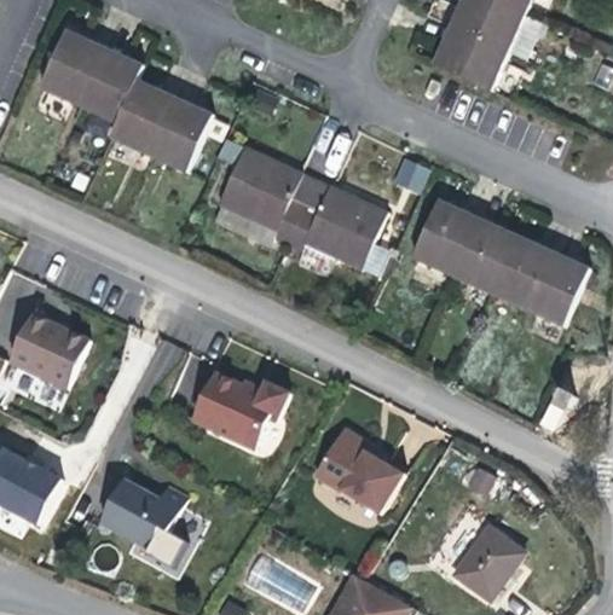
[(505,51),(522,15),(491,0),(460,0),(456,9),(449,24),(505,51)]
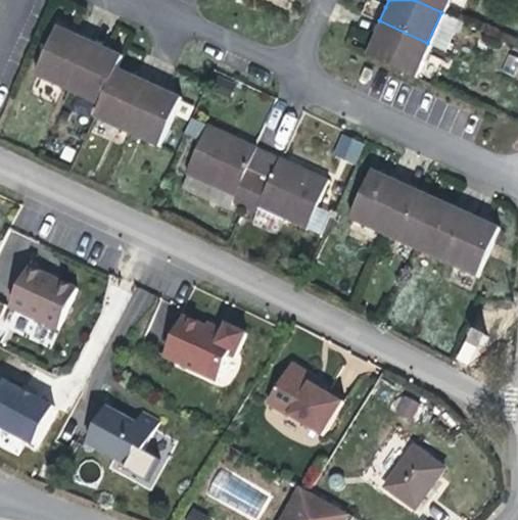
[(442,11),(448,0),(415,0),(441,12),(442,11)]
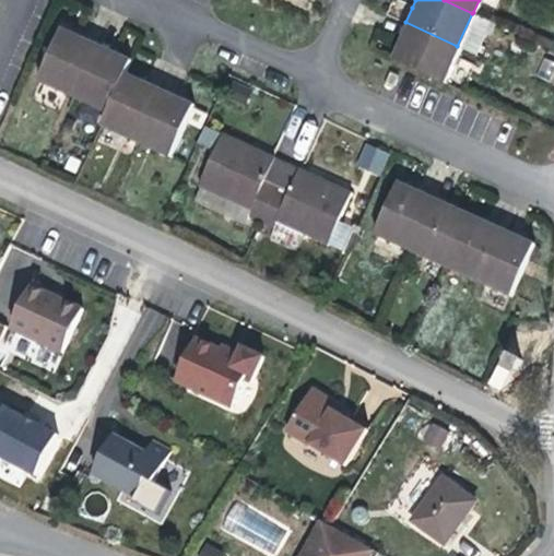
[(473,54),(488,21),(472,13),(457,46),(473,54)]
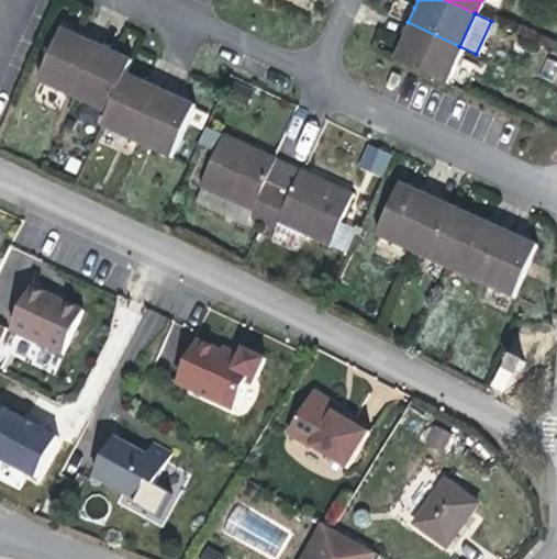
[(444,81),(459,46),(408,22),(399,41),(392,57),(444,81)]
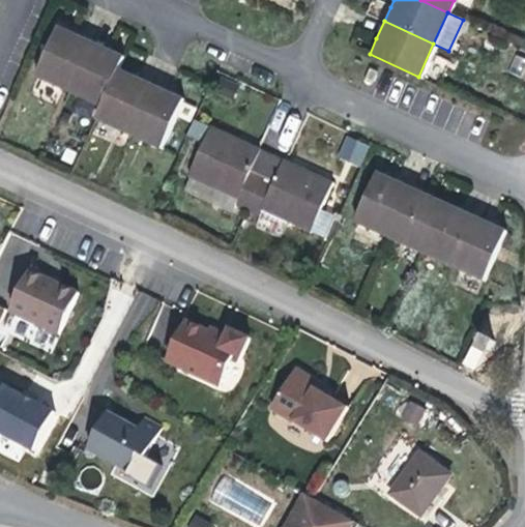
[(65,89),(88,39),(69,31),(54,24),(31,75),(65,89)]
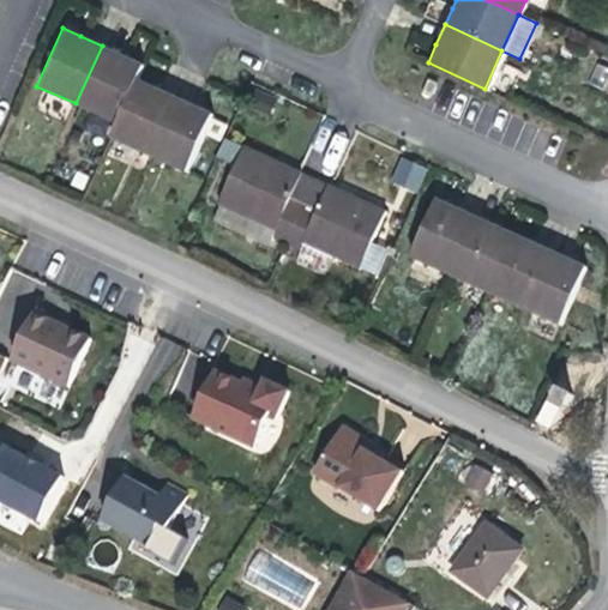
[(133,78),(140,62),(121,55),(102,46),(76,103),(113,120),(133,78)]
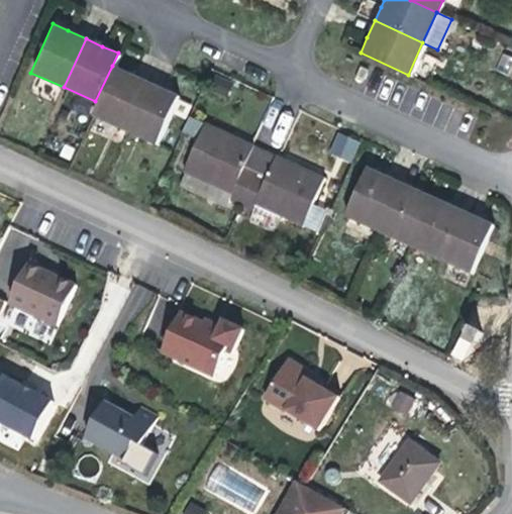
[(122,128),(144,80),(127,72),(112,66),(95,101),(90,113),(122,128)]
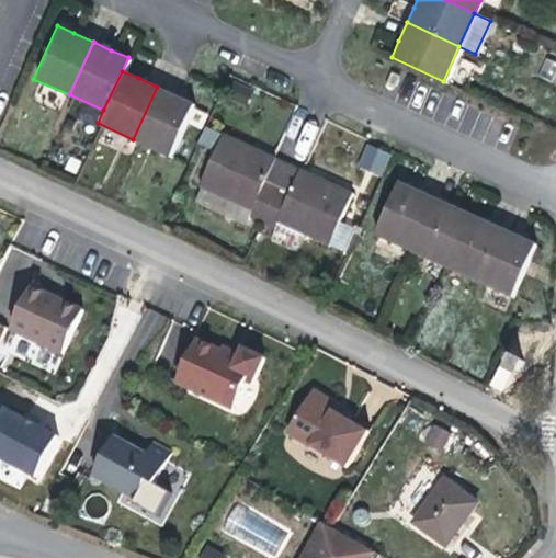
[(168,156),(191,102),(177,95),(157,87),(133,139),(168,156)]
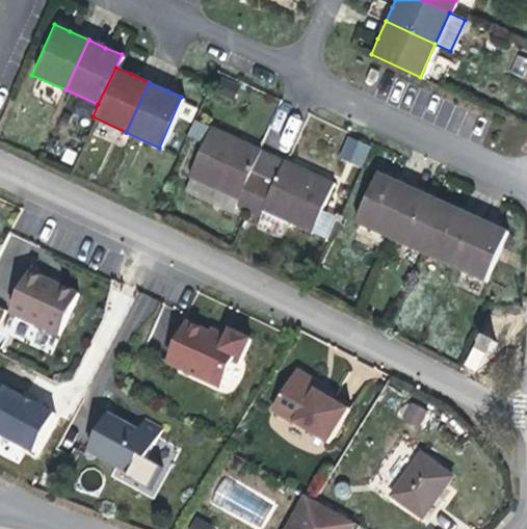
[(200,141),(207,125),(198,121),(189,136),(200,141)]
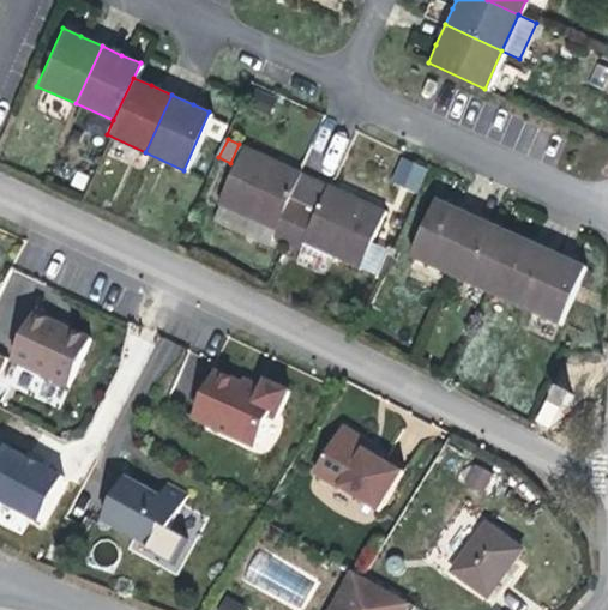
[(282,240),(311,176),(298,170),(280,161),(240,143),(239,144),(230,163),(214,200),(216,201),(208,219),(264,243),(269,234),(282,240)]
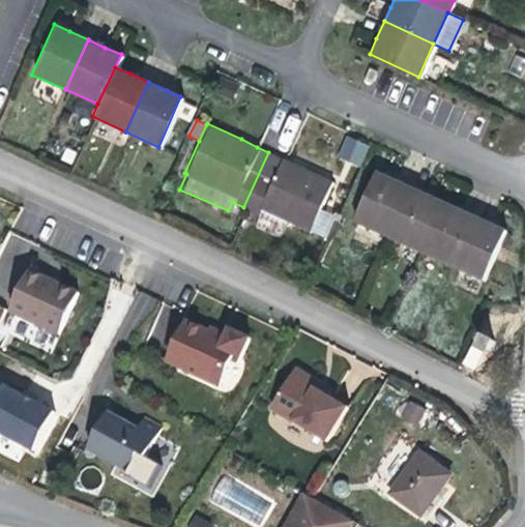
[(331,153),(355,164),(365,142),(341,132),(331,153)]
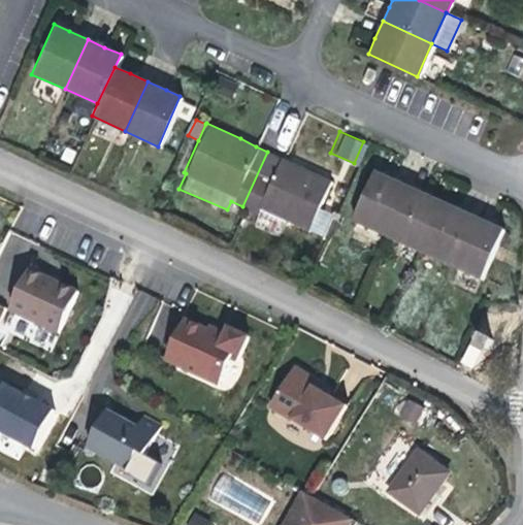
[(305,229),(328,179),(301,167),(279,156),(279,157),(267,152),(242,206),(256,212),(258,206),(305,229)]
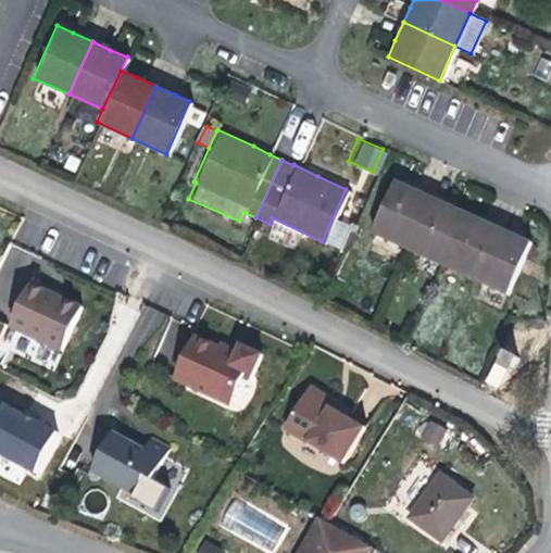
[(402,246),(427,193),(414,188),(392,178),(367,229),(402,246)]
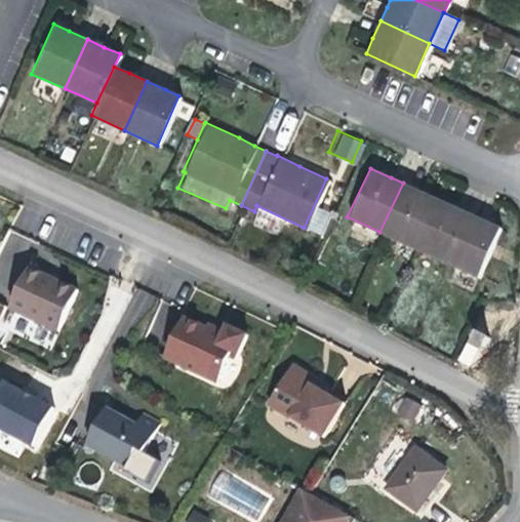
[(411,246),(435,197),(416,189),(403,183),(380,232),(411,246)]
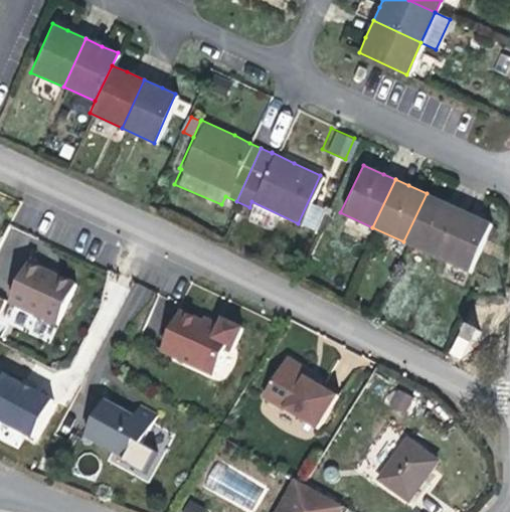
[(435,256),(458,207),(441,200),(427,193),(403,241),(435,256)]
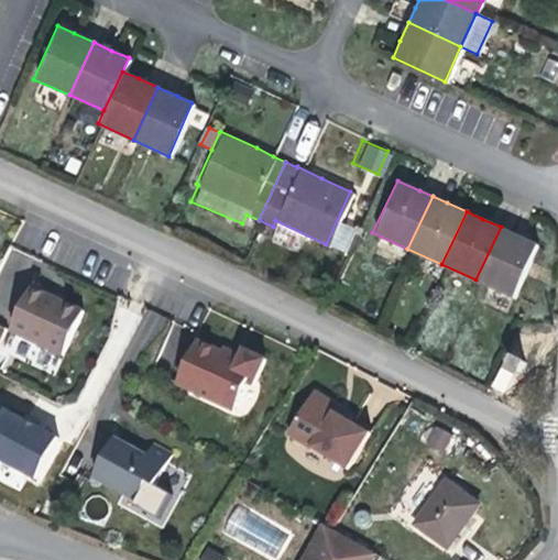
[(353,228),(337,220),(327,243),(342,251),(353,228)]
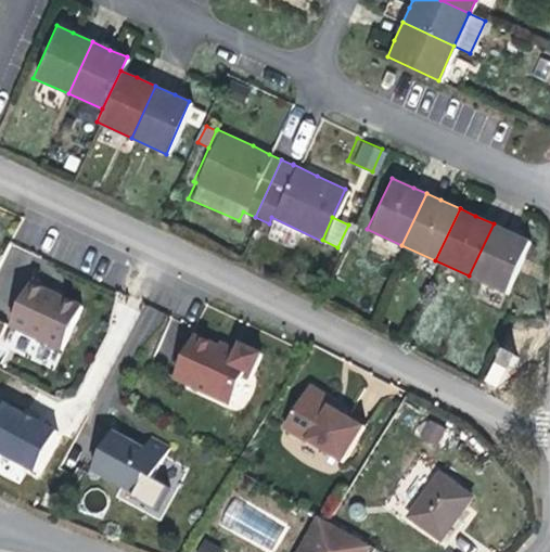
[(503,292),(527,239),(512,232),(494,223),(469,276),(503,292)]
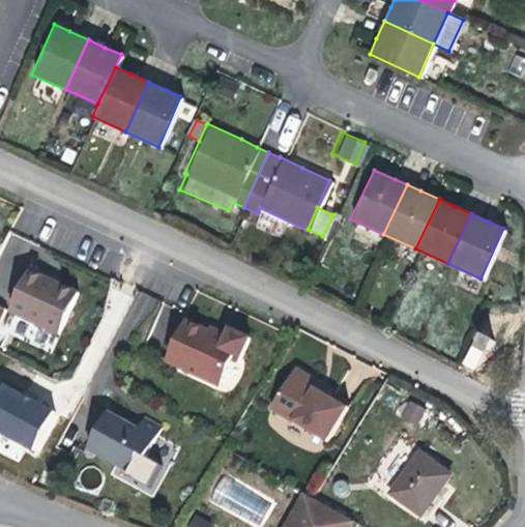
[(47,275),(27,267),(6,313),(56,335),(77,290),(47,275)]
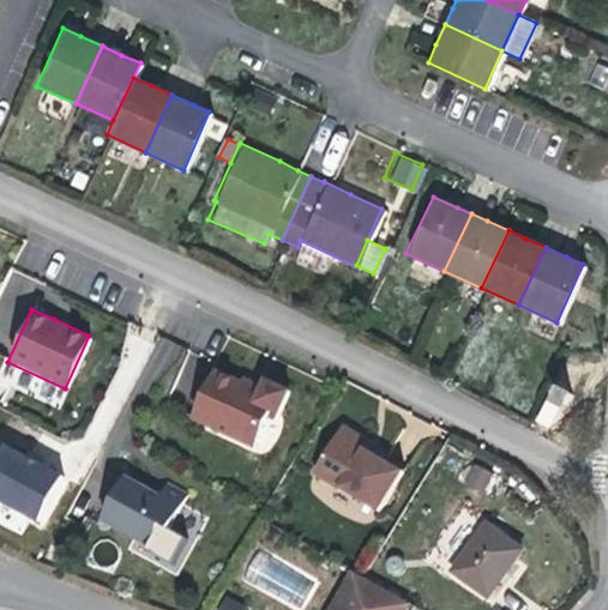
[(250,444),(266,408),(275,411),(284,388),(263,378),(258,390),(242,382),(212,369),(191,415),(250,444)]
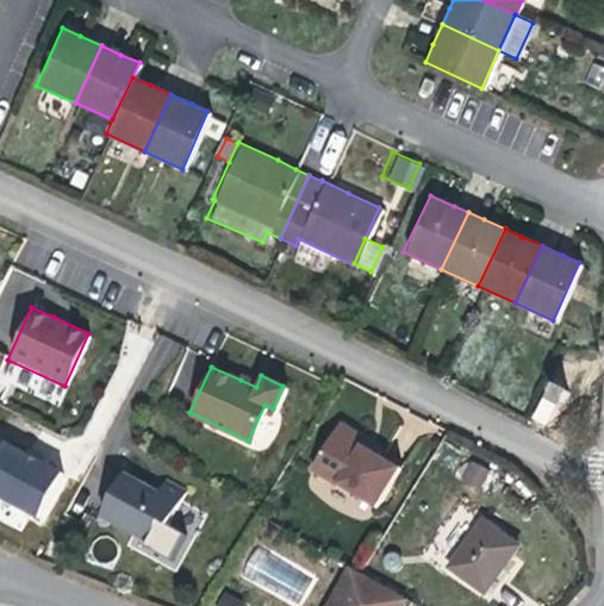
[(560,404),(566,388),(552,382),(545,397),(560,404)]
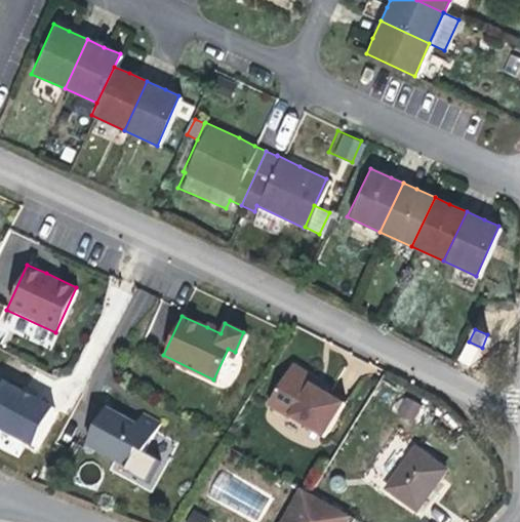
[(321,435),(342,401),(322,389),(309,380),(312,376),(289,363),(266,401),(321,435)]
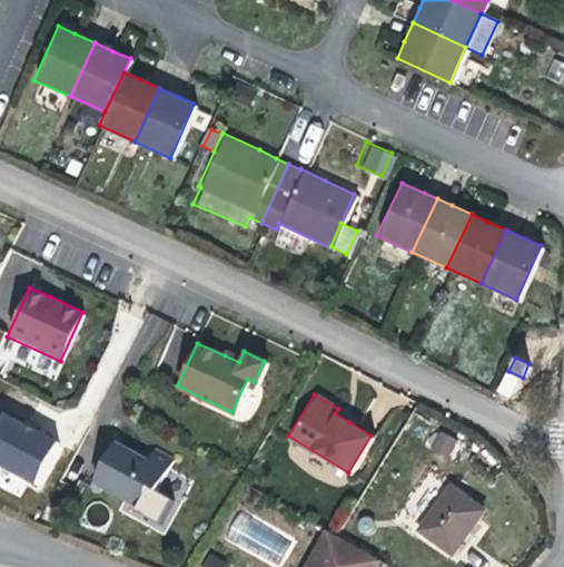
[(353,418),(338,409),(335,413),(349,422),(353,418)]
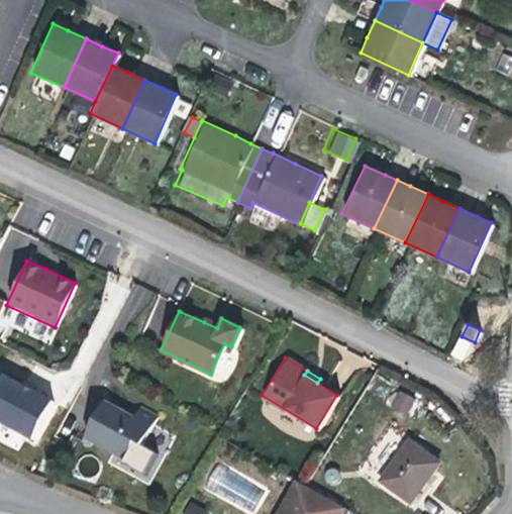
[(28,388),(1,374),(0,376),(0,421),(29,437),(49,399),(28,388)]
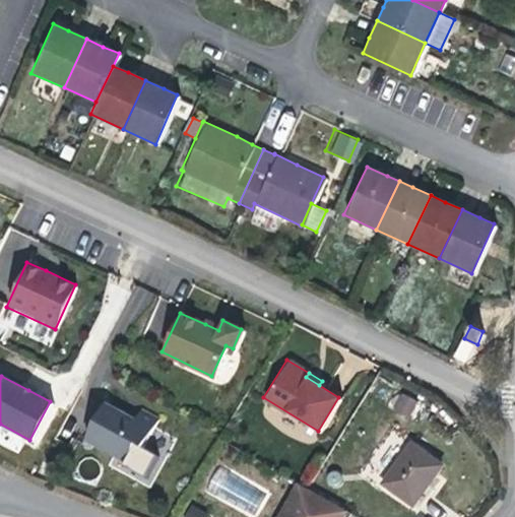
[(407,412),(415,399),(402,392),(394,405),(407,412)]
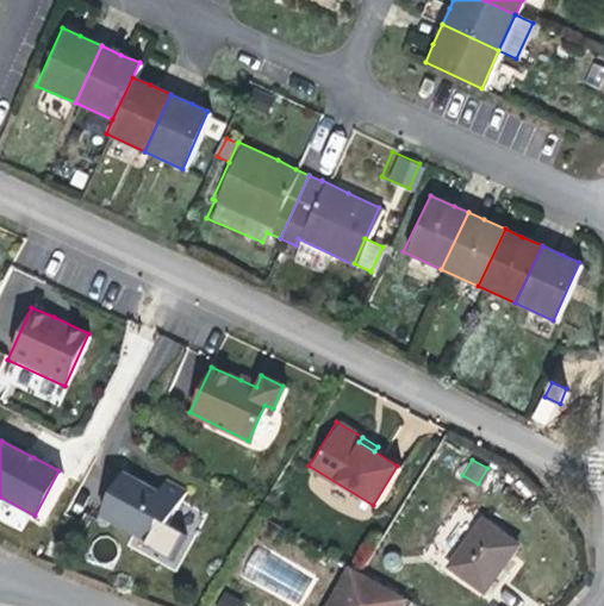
[(164,523),(182,489),(161,476),(153,489),(119,470),(97,512),(145,539),(156,519),(164,523)]
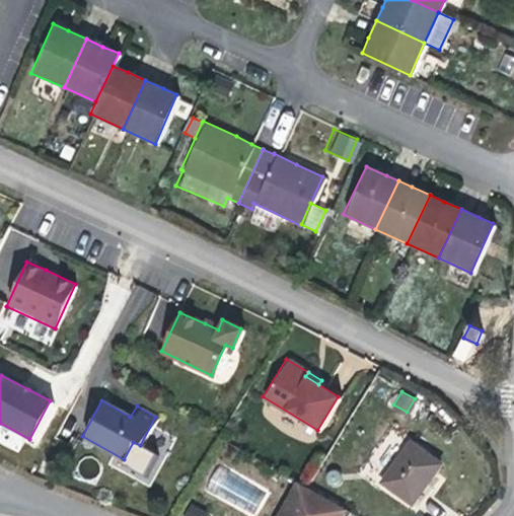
[(418,492),(439,462),(409,440),(380,481),(410,502),(418,492)]
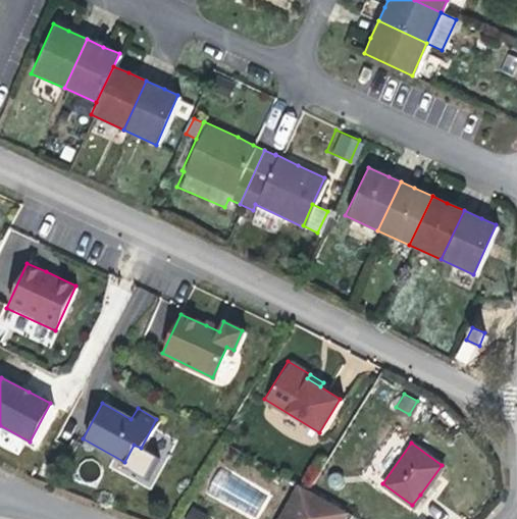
[(39,461),(34,474),(45,480),(51,468),(39,461)]
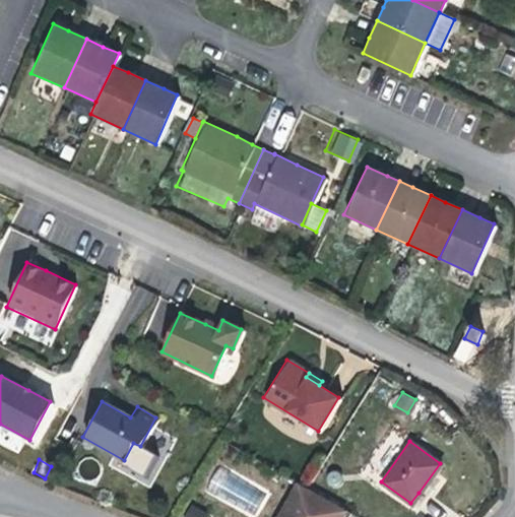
[(337,516),(343,508),(304,487),(297,481),(276,516),(337,516)]
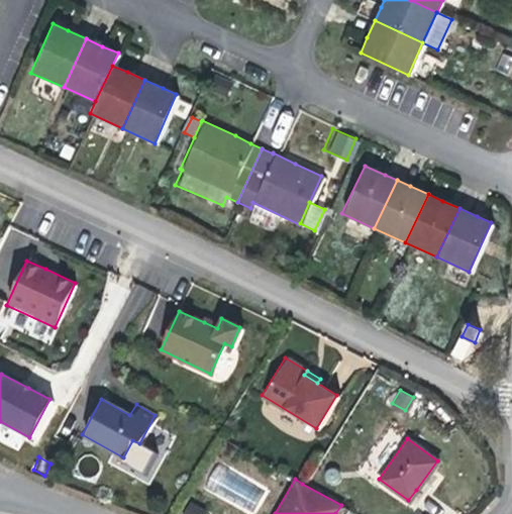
[(181,513),(198,513),(202,508),(189,502),(181,513)]
